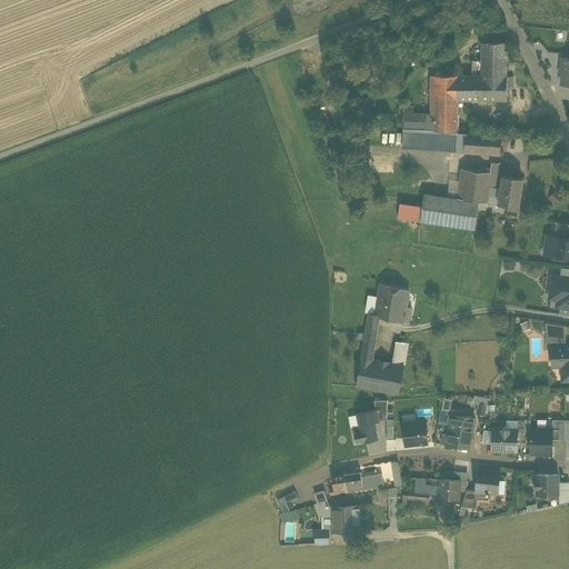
[(472,66),(472,76),(458,76),(458,101),(459,101),(507,101),(507,76),(507,42),(482,42),(482,66),(472,66)]
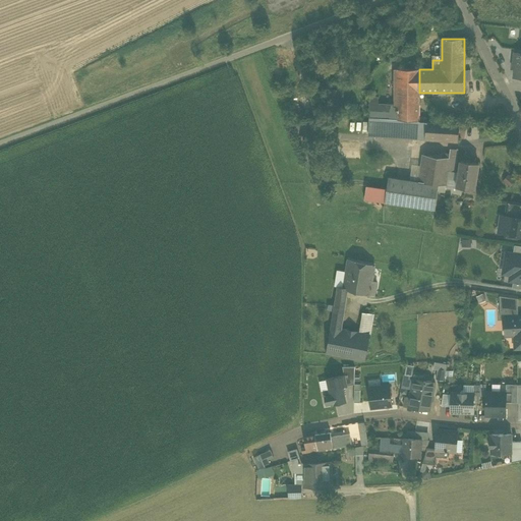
[(418,121),(419,121),(419,118),(420,93),(419,93),(419,69),(397,69),(397,99),(397,119),(418,121)]
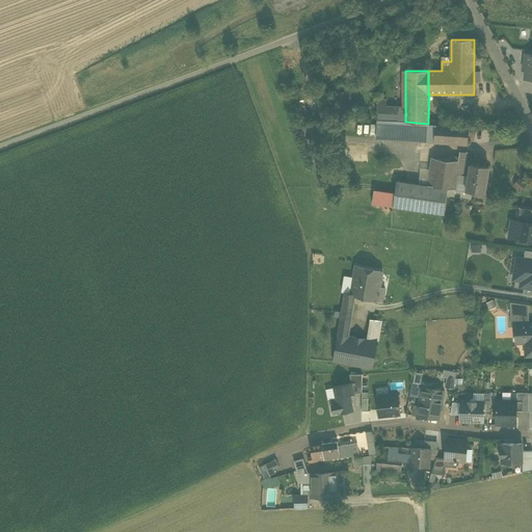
[(377,121),(386,121),(386,100),(377,100),(377,121)]
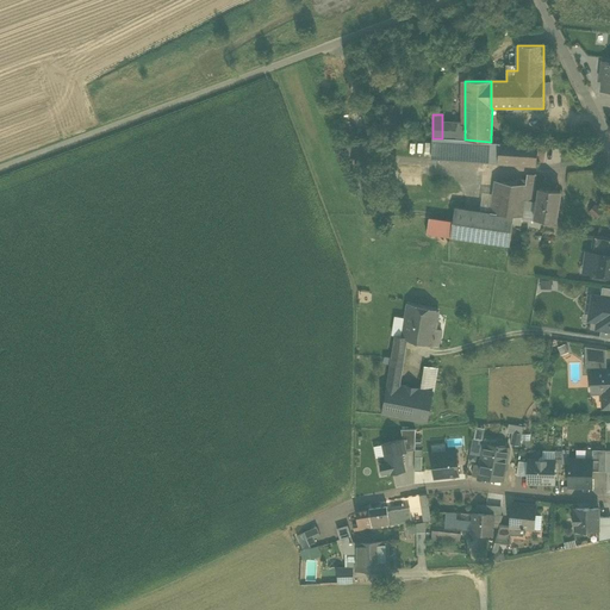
[(465,116),(442,114),(442,138),(465,139),(465,116)]
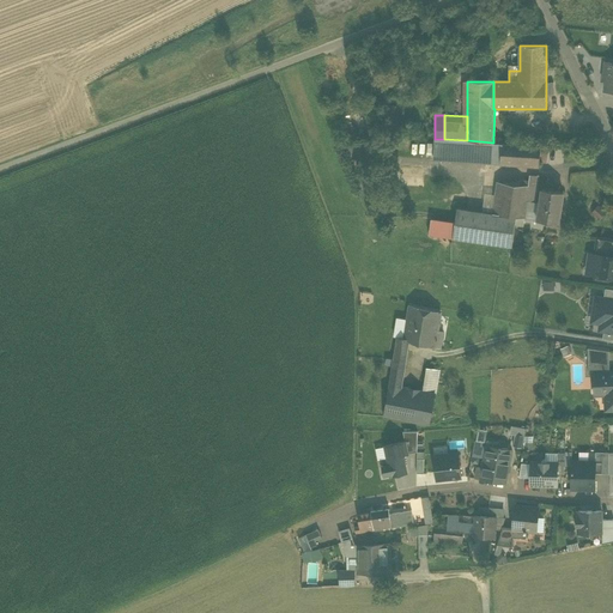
[(434,159),(489,163),(492,143),(467,140),(444,139),(435,139),(434,159)]
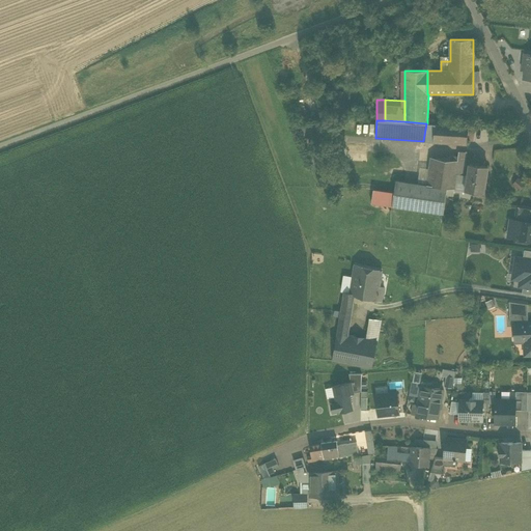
[(427,123),(426,123),(423,141),(432,142),(467,144),(467,141),(469,127),(437,124),(427,124),(427,123)]
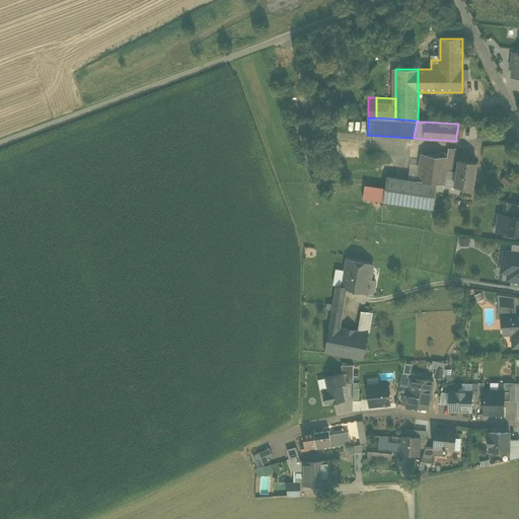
[(456,138),(463,138),(465,125),(458,124),(456,138)]
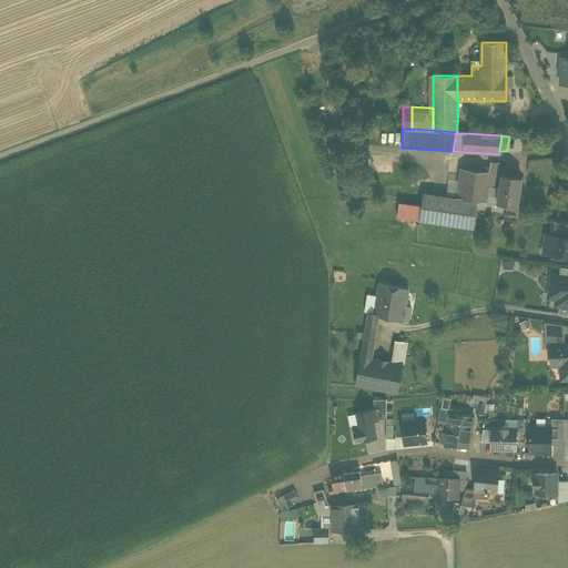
[(490,162),(490,166),(489,173),(490,173),(488,188),(496,189),(499,163),(490,162)]
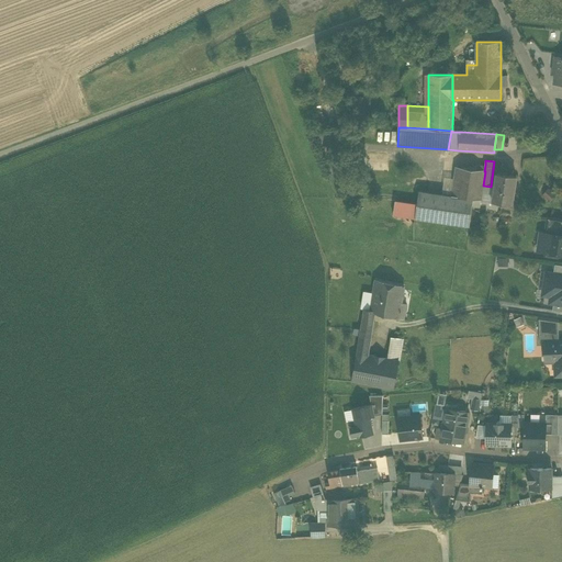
[(481,200),(483,186),(485,171),(484,171),(475,170),(456,167),(454,179),(451,197),(473,199),(481,200)]
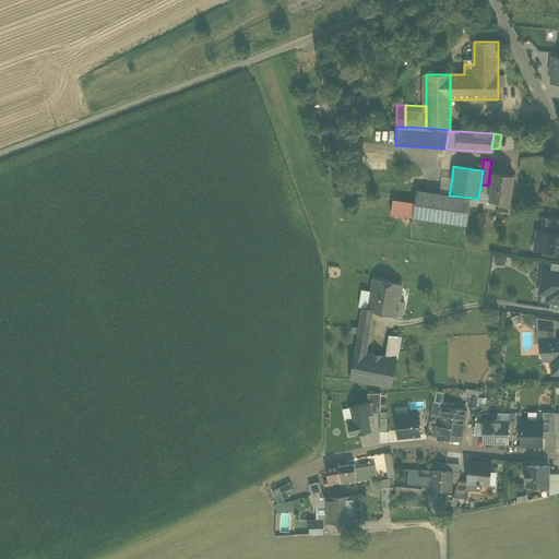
[(490,201),(509,203),(513,176),(494,173),(492,186),(490,201)]
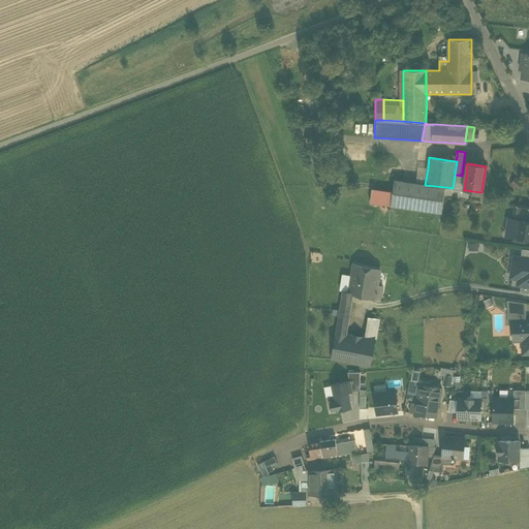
[(324,179),(333,180),(335,167),(327,165),(324,179)]
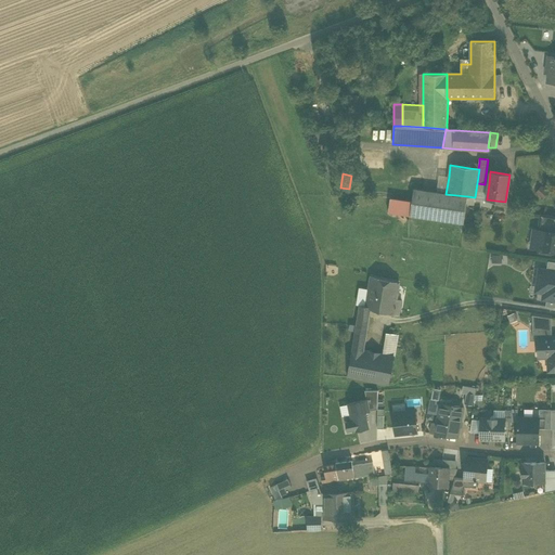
[(446,194),(449,177),(438,176),(436,192),(446,194)]
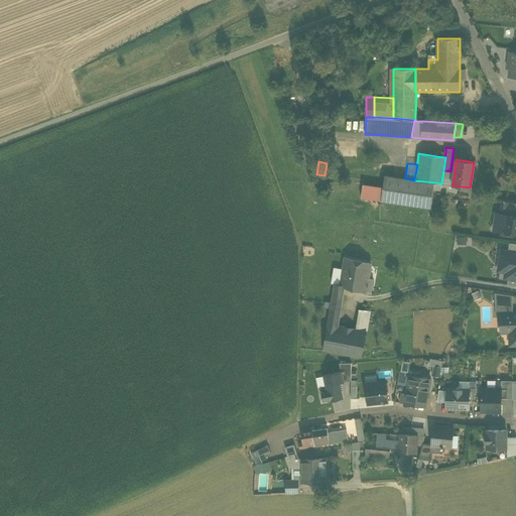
[(443,170),(441,183),(453,185),(455,171),(450,171),(443,170)]
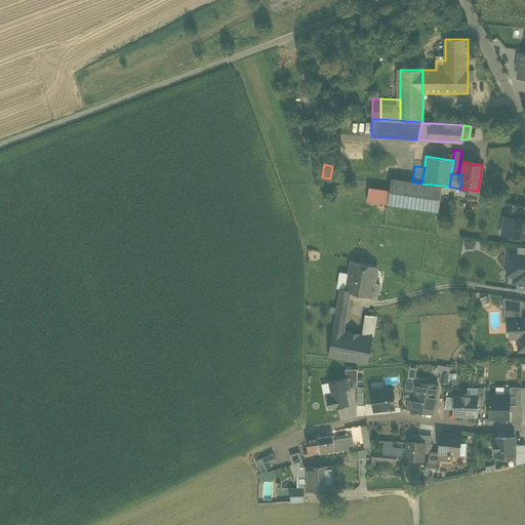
[(439,211),(442,186),(421,184),(412,182),(392,178),(390,191),(388,204),(417,208),(439,211)]
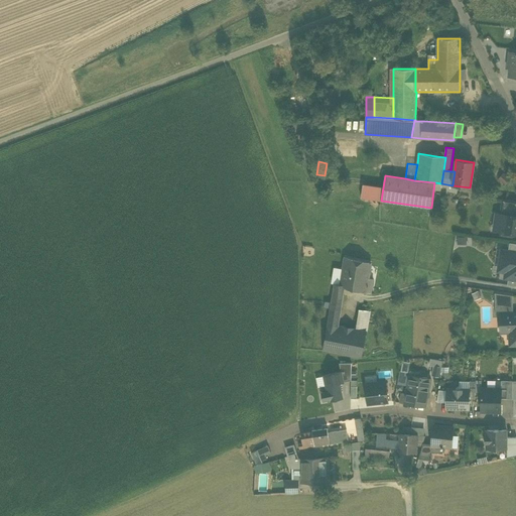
[(361,199),(381,201),(383,187),(363,184),(361,199)]
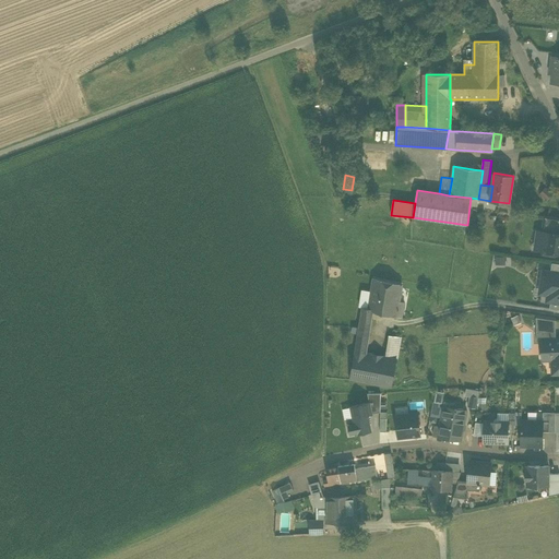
[(542,236),(545,236),(546,233),(558,234),(558,217),(545,216),(542,236)]
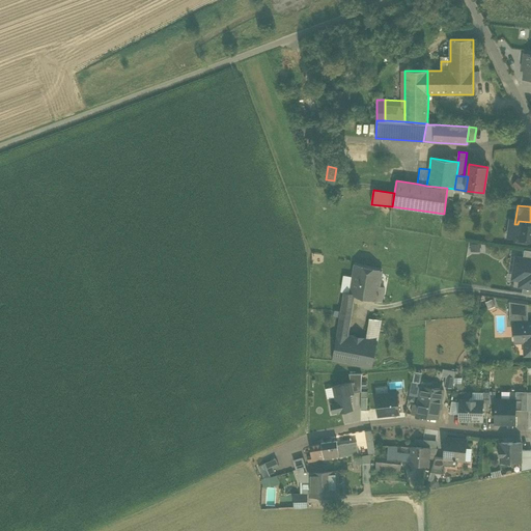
[(515,242),(527,244),(527,240),(530,241),(530,222),(519,221),(518,224),(515,239),(515,242)]
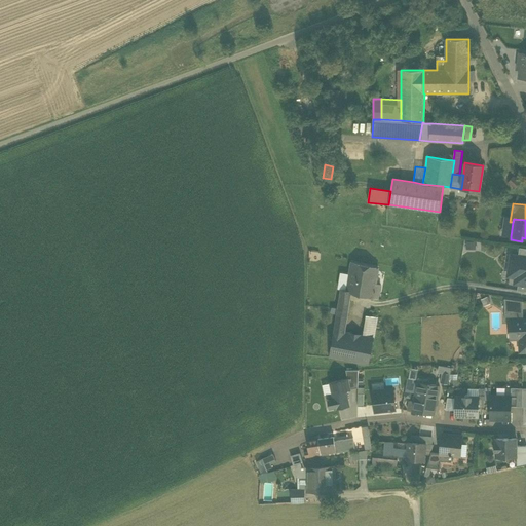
[(502,235),(511,236),(513,222),(510,222),(504,221),(502,235)]
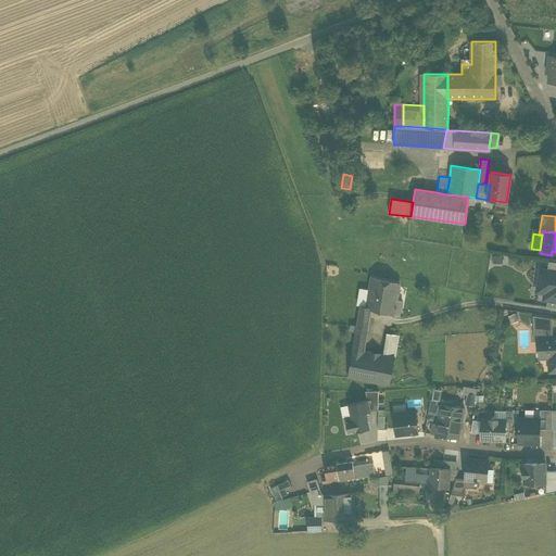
[(555,301),(555,270),(547,270),(540,269),(538,285),(546,286),(544,294),(544,300),(547,300),(555,301)]
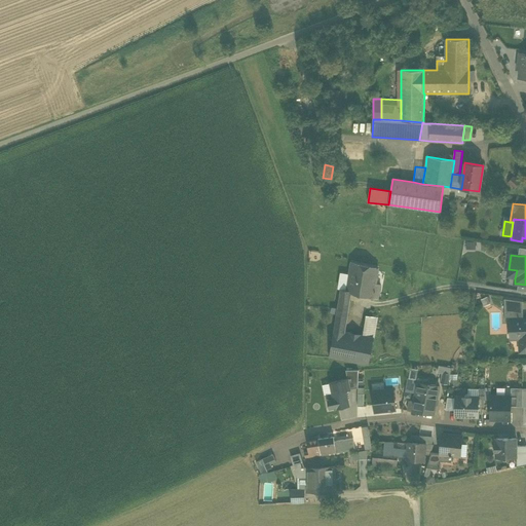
[(350,293),(374,297),(376,285),(379,267),(351,263),(349,274),(346,291),(350,291),(350,293)]
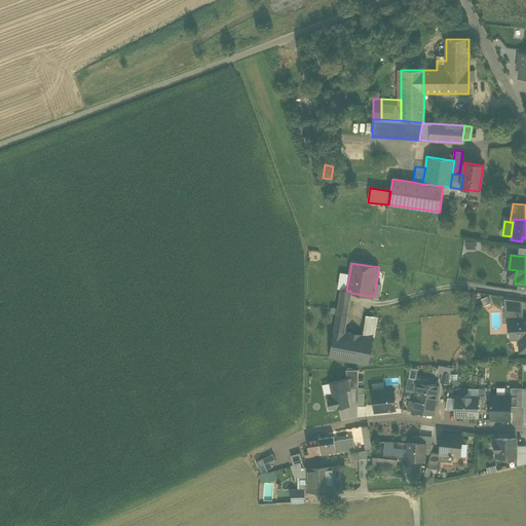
[(517,270),(509,269),(508,277),(515,278),(517,270)]
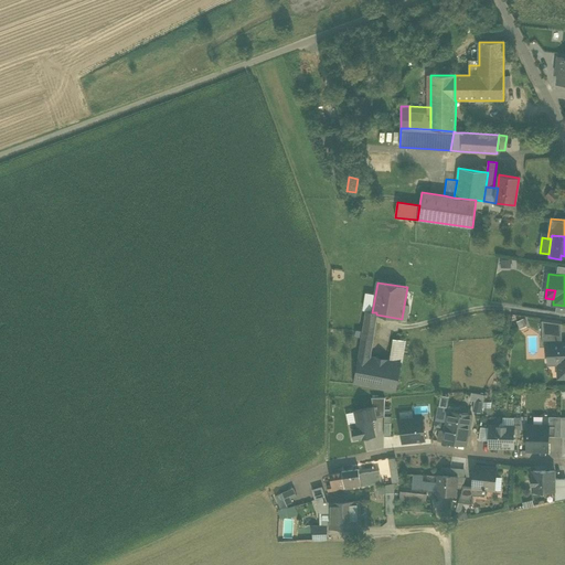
[(372,312),(375,295),(365,292),(362,310),(365,311),(372,312)]
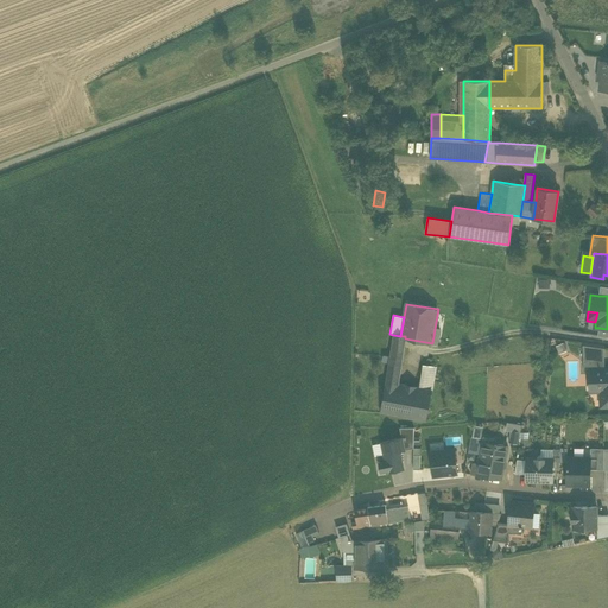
[(391,348),(403,349),(405,339),(405,336),(400,336),(393,335),(391,348)]
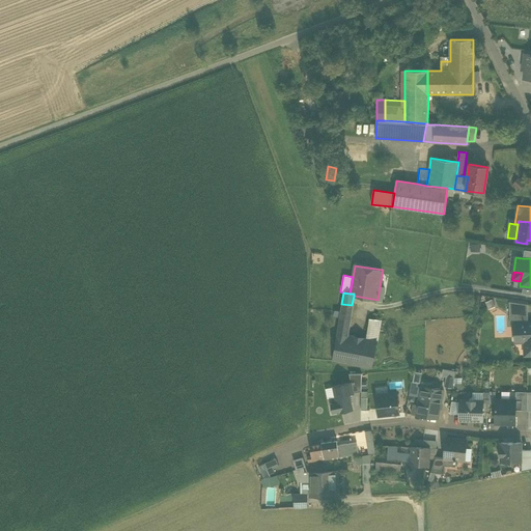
[(495,306),(492,299),(485,302),(488,309),(495,306)]
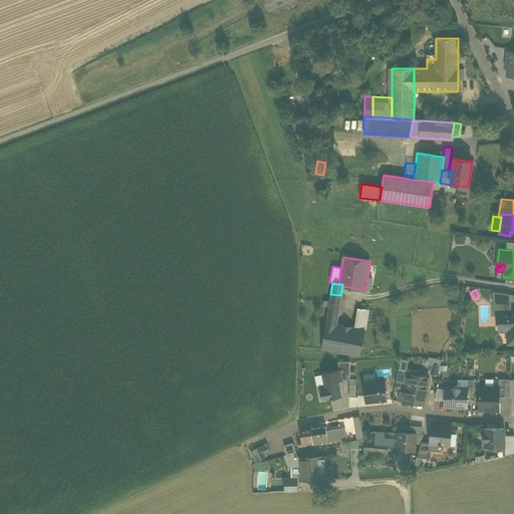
[(493,292),(493,314),(498,313),(511,312),(510,294),(493,292)]
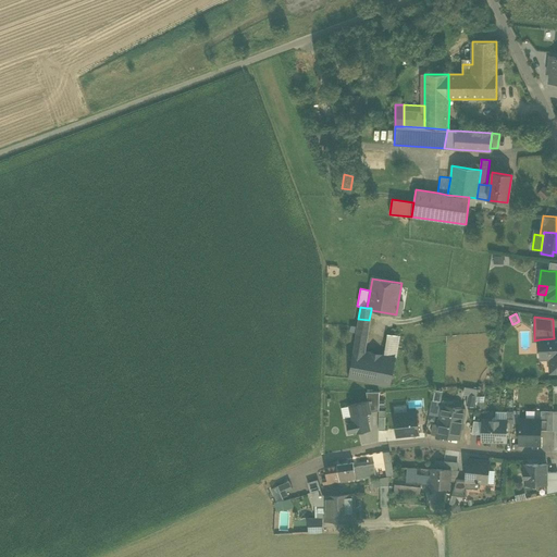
[(369,320),(358,319),(357,326),(368,327),(369,320)]
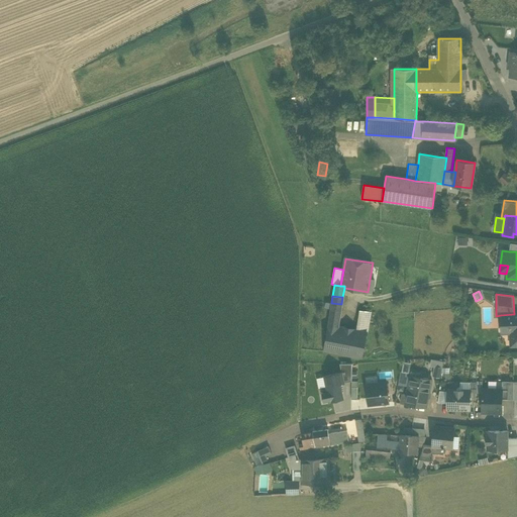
[(331,303),(328,325),(338,327),(341,304),(331,303)]
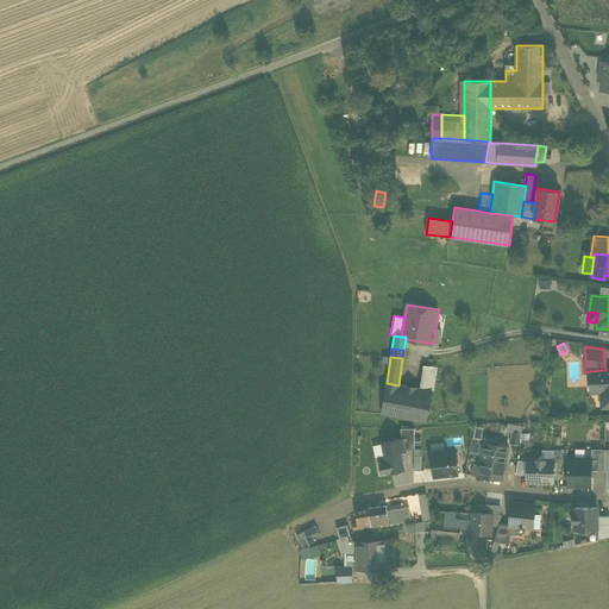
[(424,366),(420,389),(432,391),(435,369),(424,366)]
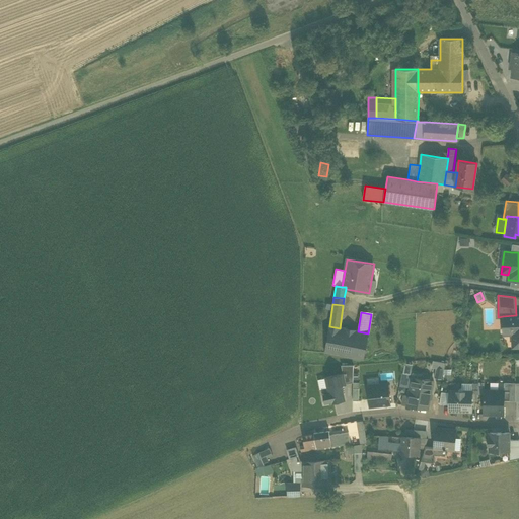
[(513,335),(513,348),(518,347),(518,315),(516,315),(503,316),(504,335),(513,335)]
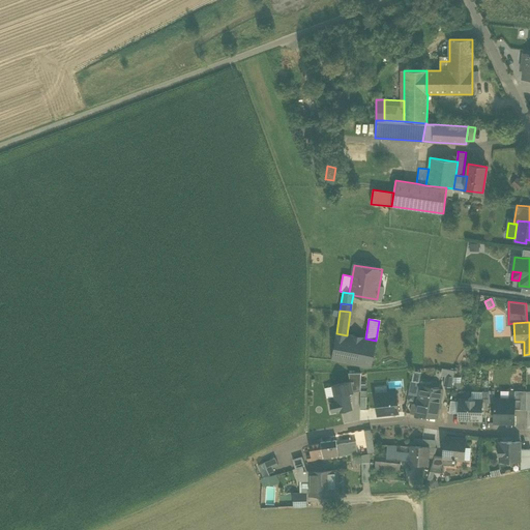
[(371,367),(376,341),(365,339),(347,335),(336,333),(331,360),(371,367)]
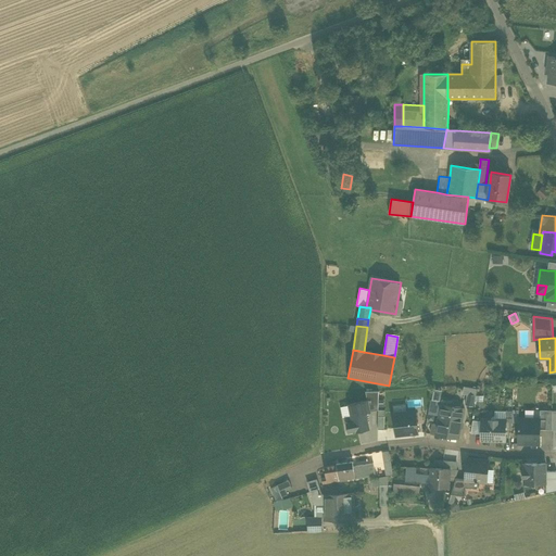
[(434,390),(432,400),(439,401),(441,391),(434,390)]
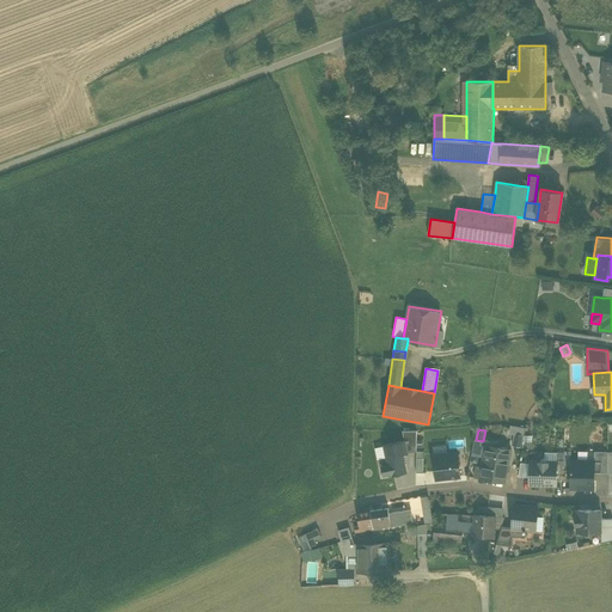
[(405,441),(408,453),(416,452),(416,432),(402,432),(404,441),(405,441)]
